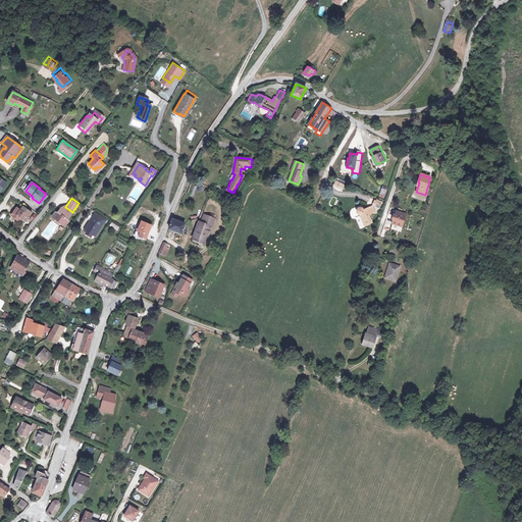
[(359,214),(361,215),(365,225),(372,222),(369,215),(375,212),(373,206),(364,210),(363,209),(362,209),(360,209),(359,210),(358,211),(358,213),(359,214)]
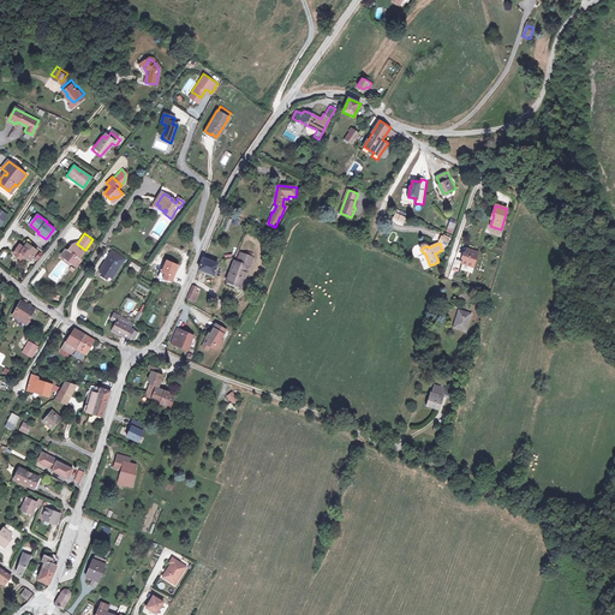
[(27,244),(21,254),(28,258),(30,261),(37,251),(27,244)]
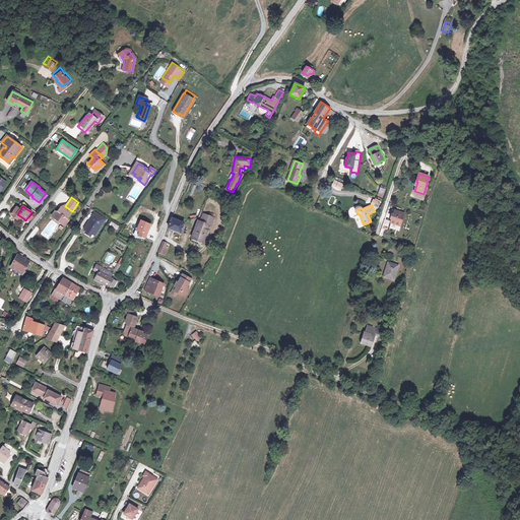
[(63,223),(65,225),(68,220),(67,218),(72,211),(65,206),(63,209),(61,207),(58,211),(55,210),(52,215),(55,217),(58,217),(61,220),(63,223)]
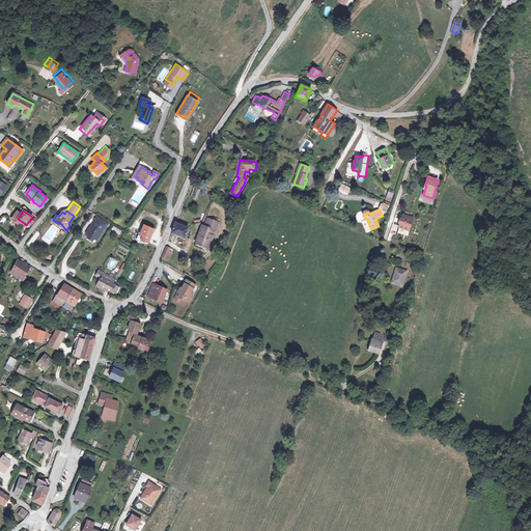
[(409,231),(413,219),(411,218),(408,217),(408,216),(402,214),(401,218),(402,219),(400,228),(409,231)]
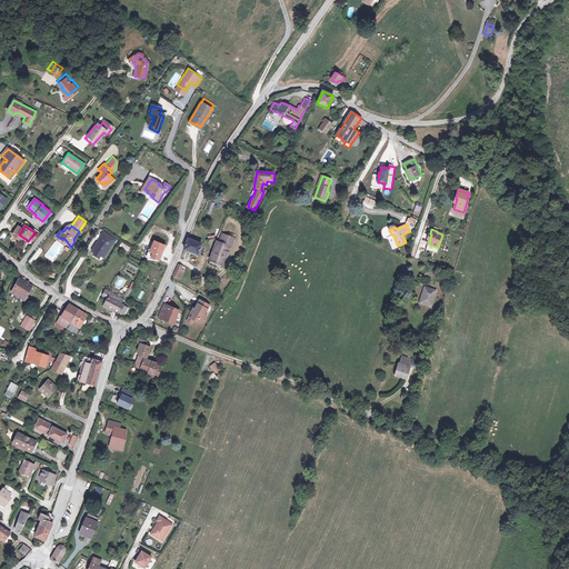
[(100,237),(112,243),(116,239),(103,232),(100,237)]
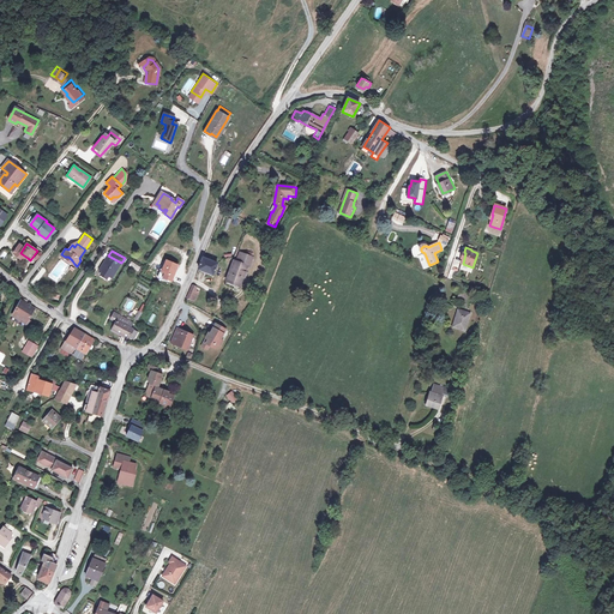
[(235,262),(248,266),(250,266),(253,258),(251,257),(246,254),(239,252),(235,262)]
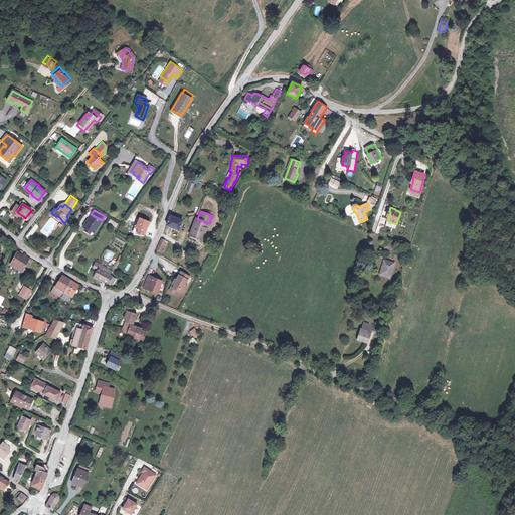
[(102,220),(91,214),(82,227),(86,228),(91,231),(94,233),(102,220)]
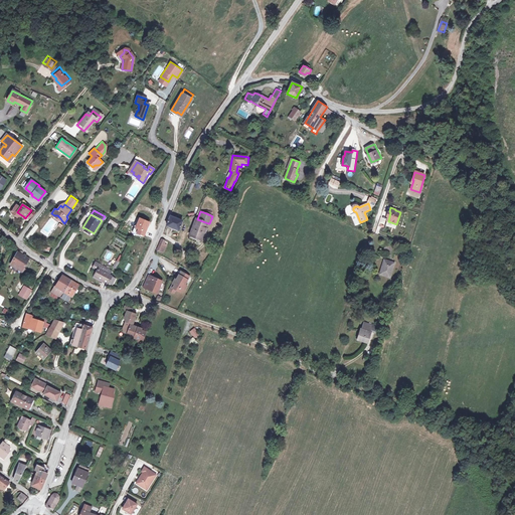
[(182,222),(182,221),(170,216),(166,225),(178,230),(182,222)]
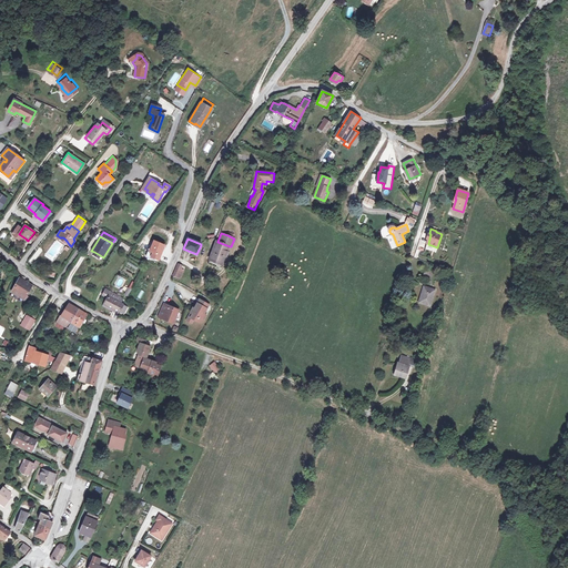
[(164,244),(153,241),(146,255),(158,260),(164,244)]
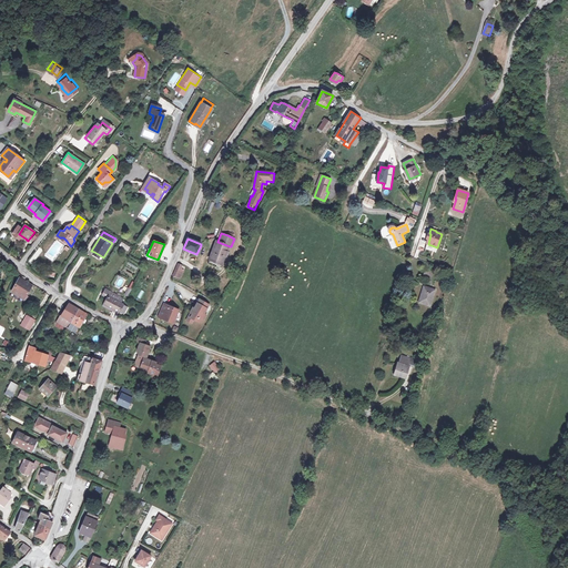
[(215,241),(210,260),(223,264),(225,257),(227,252),(230,246),(217,242),(215,241)]
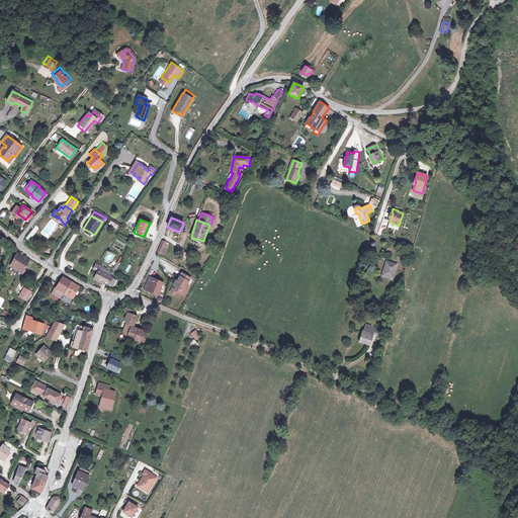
[(110,221),(108,225),(116,229),(118,225),(110,221)]
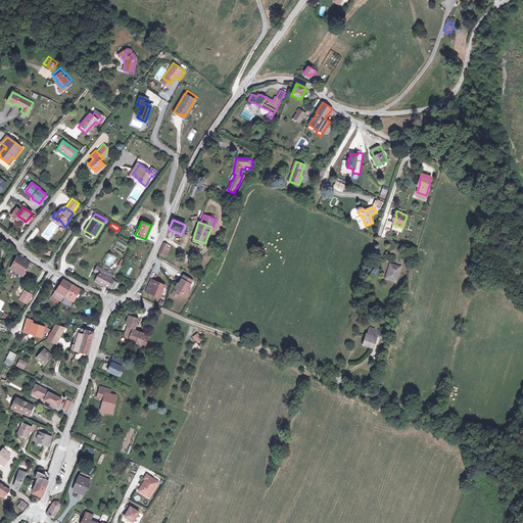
[(193,239),(191,243),(203,247),(205,243),(193,239)]
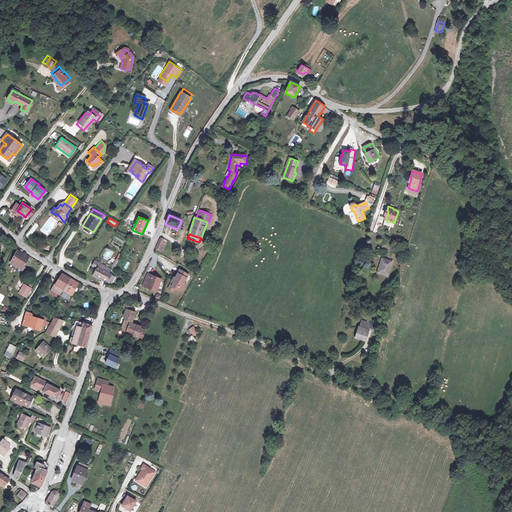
[(381,251),(395,255),(397,249),(384,244),(381,251)]
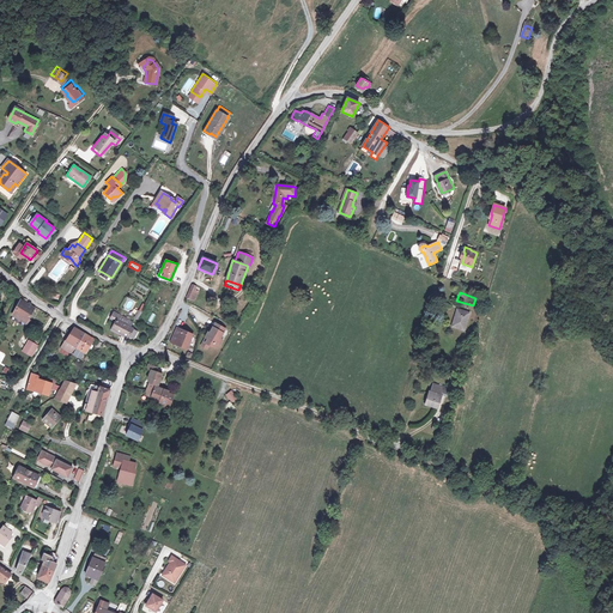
[(28,319),(34,309),(23,302),(18,309),(17,308),(13,314),(19,317),(20,314),(28,319)]
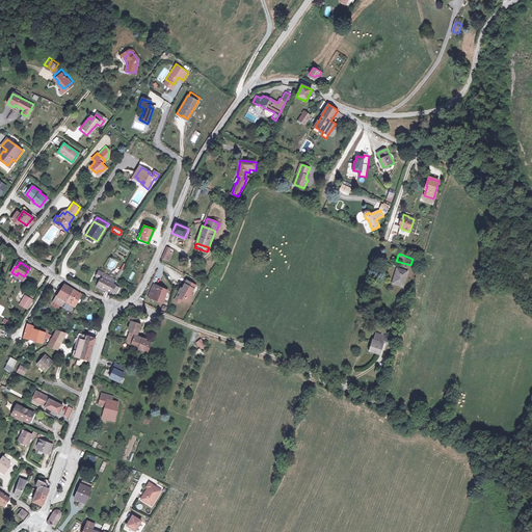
[(392,284),(402,287),(407,272),(397,269),(392,284)]
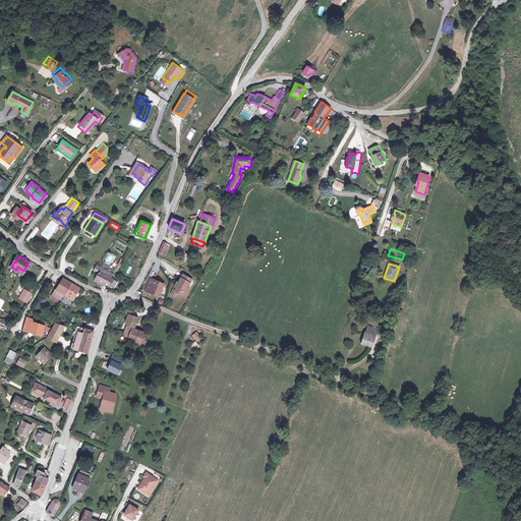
[(96,278),(102,282),(101,283),(105,286),(106,284),(109,286),(110,285),(113,280),(113,279),(110,278),(112,274),(102,268),(97,266),(95,269),(99,272),(96,278)]
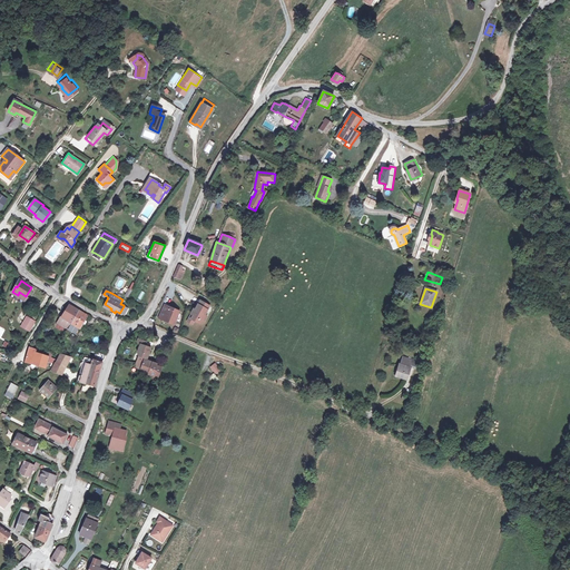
[(194,308),(190,313),(193,314),(192,318),(194,320),(195,321),(197,320),(198,322),(203,321),(206,316),(204,314),(208,306),(199,301),(196,307),(197,308),(196,310),(195,310),(194,308)]
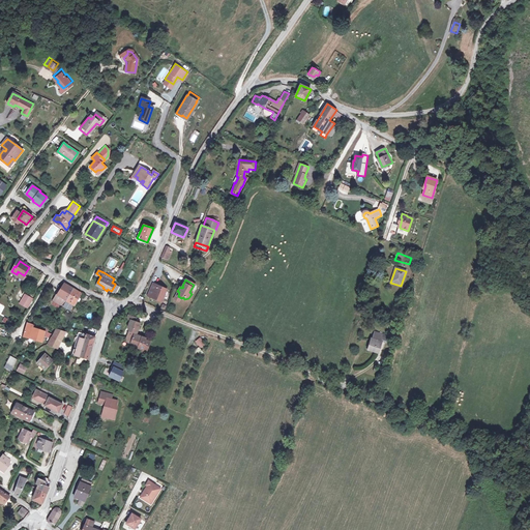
[(160,300),(166,290),(153,284),(149,294),(160,300)]
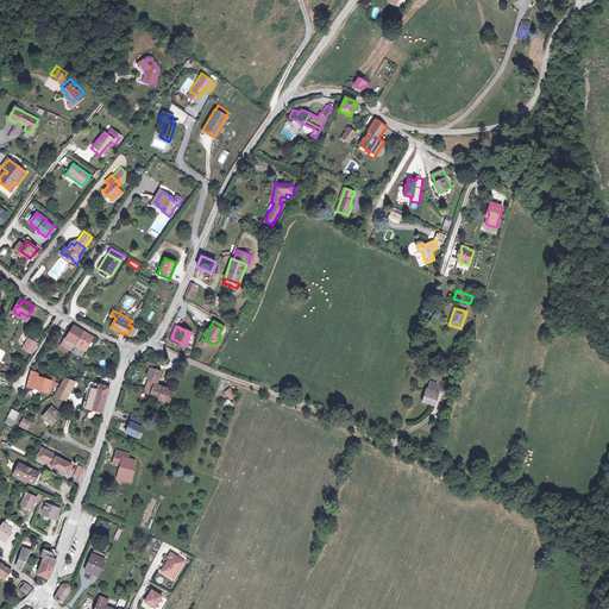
[(62,346),(74,352),(85,332),(76,327),(68,341),(66,340),(62,346)]
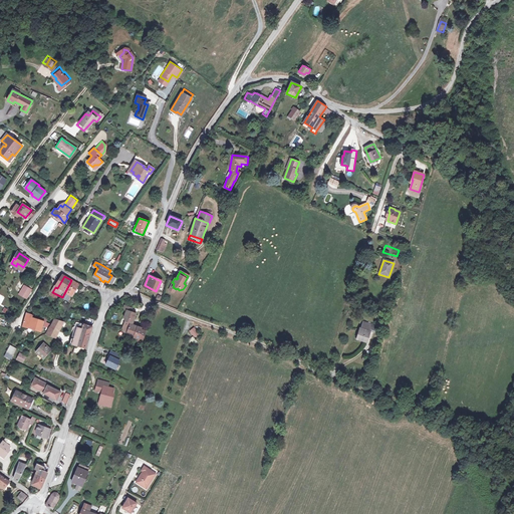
[(80,284),(71,280),(62,297),(61,297),(70,303),(80,284)]
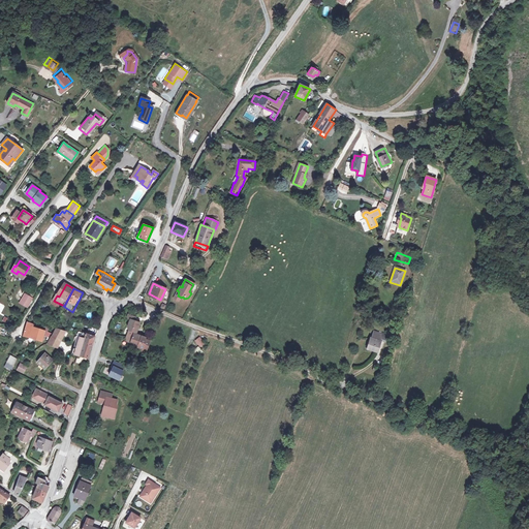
[(25,294),(20,304),(26,307),(32,299),(25,294)]
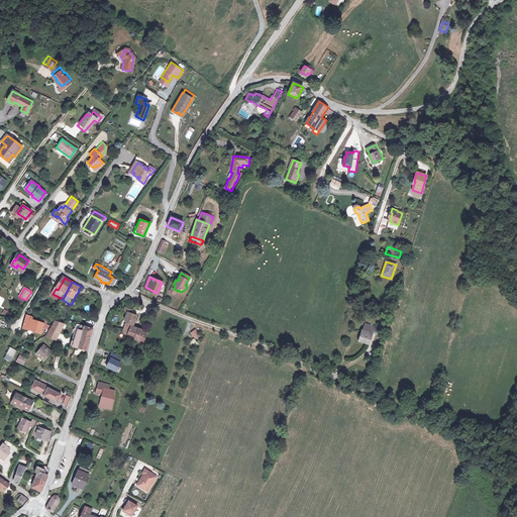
[(125,319),(127,322),(134,324),(137,315),(131,313),(132,309),(126,307),(124,311),(127,312),(125,319)]
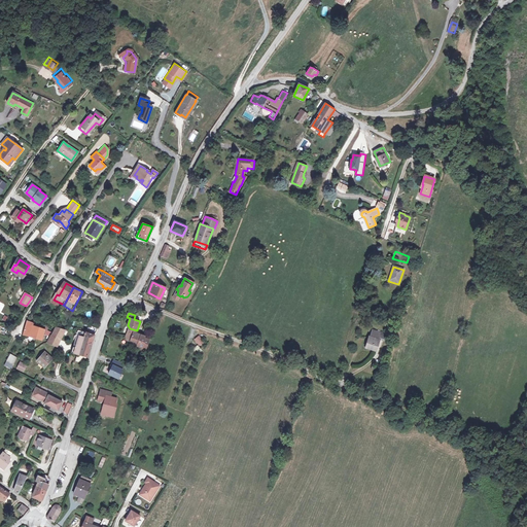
[(41,340),(43,329),(33,326),(33,323),(27,321),(23,336),(28,337),(29,336),(41,340)]
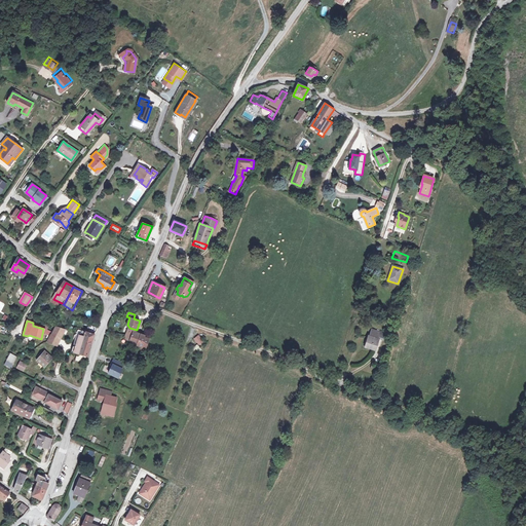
[(53,332),(63,334),(65,328),(55,326),(53,332)]
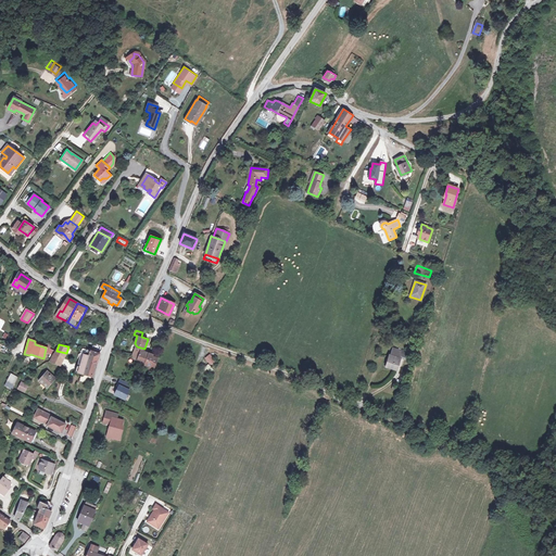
[(143,351),(144,349),(137,346),(134,355),(136,358),(142,361),(142,362),(146,363),(150,353),(143,351)]
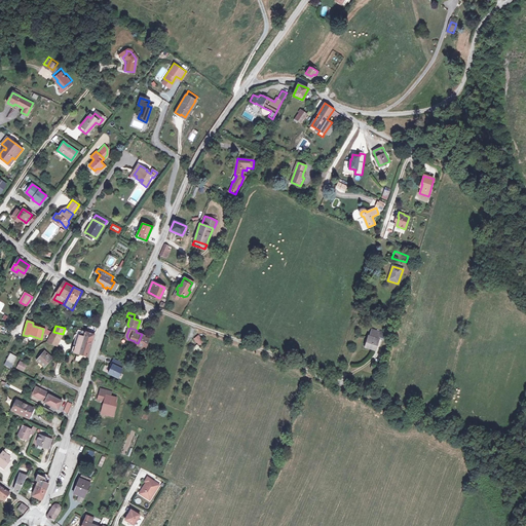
[(78,330),(72,351),(79,353),(85,332),(78,330)]
